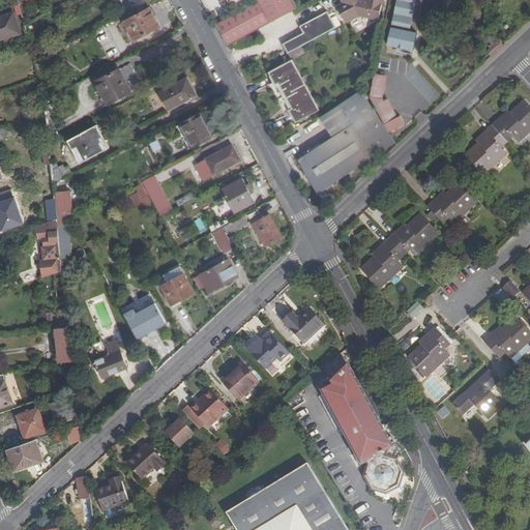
[(256,0),(239,13),(242,19),(219,31),(228,45),(256,29),(256,28),(267,21),(263,12),(285,0),(256,0)]
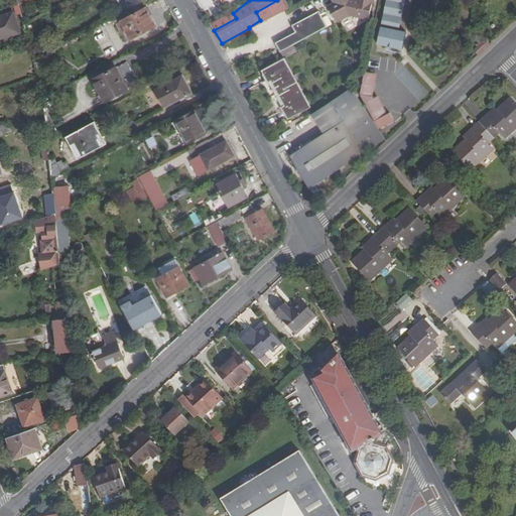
[(359,10),(371,12),(373,0),(343,0),(337,3),(345,17),(359,10)]
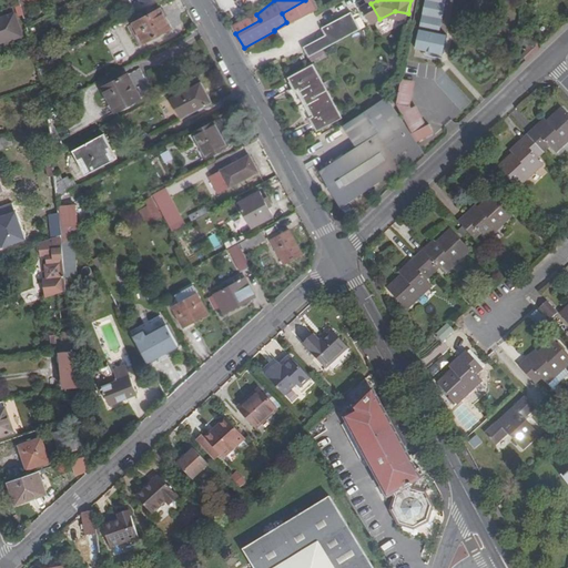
[(162,9),(135,23),(145,42),(172,28),(162,9)]
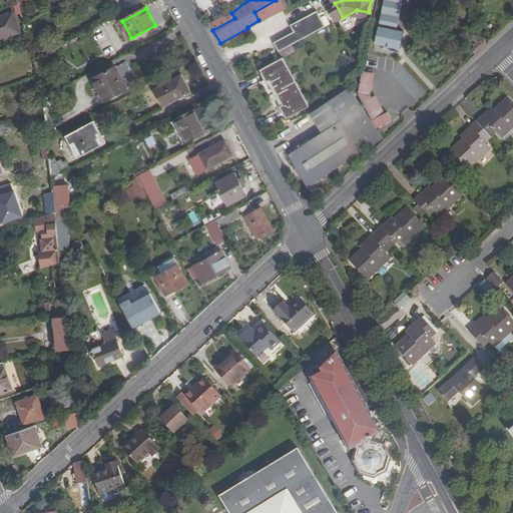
[(274,43),(279,52),(325,27),(319,15),(317,12),(290,26),(294,33),(274,43)]
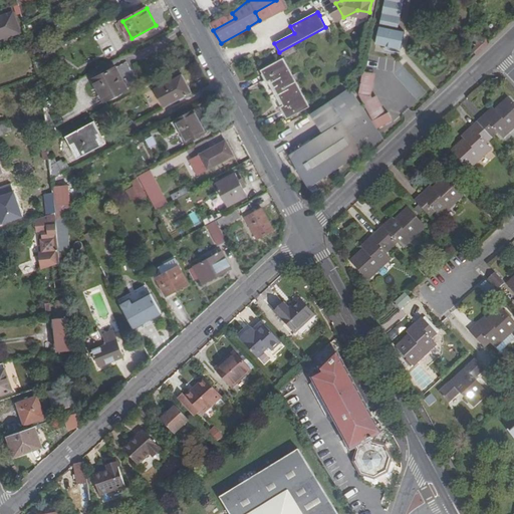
[(323,12),(319,15),(325,27),(330,24),(323,12)]
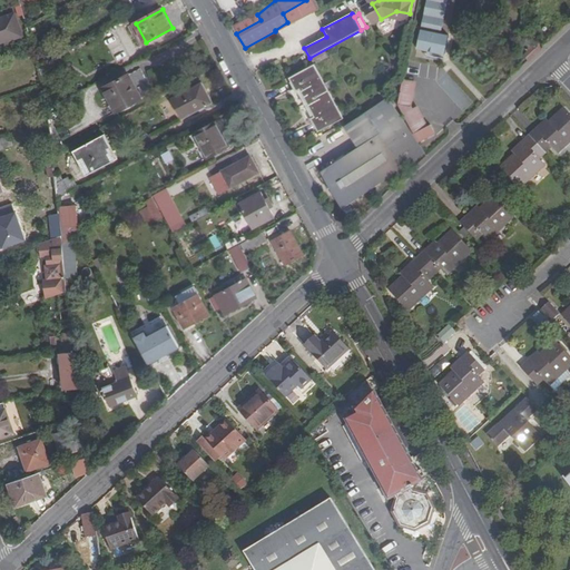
[(16,16),(0,20),(0,45),(0,46),(23,38),(16,16)]
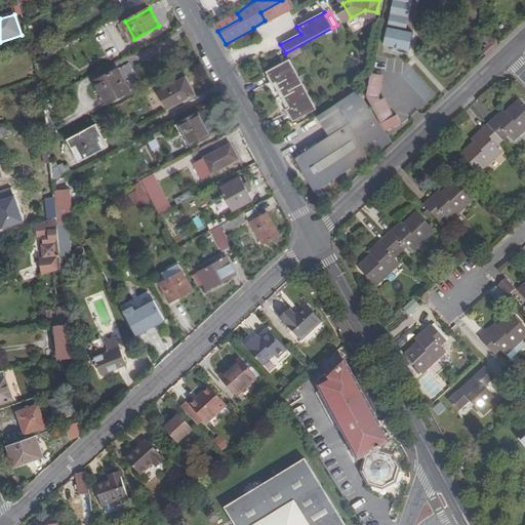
[(377,43),(372,73),(392,77),(401,31),(399,31),(400,24),(384,19),(382,28),(381,27),(377,43)]
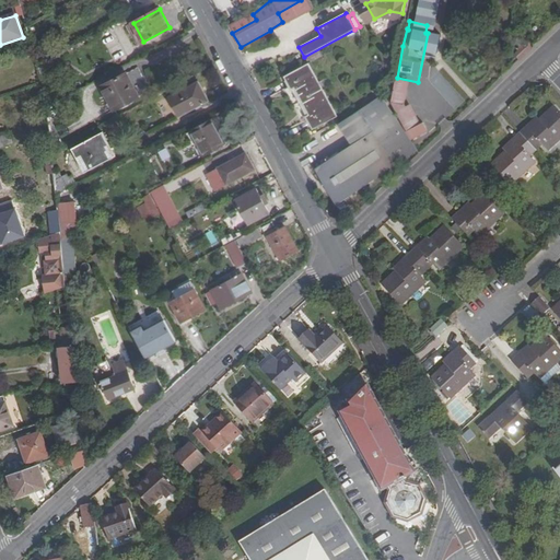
[(301,100),(322,89),(308,65),(283,78),(291,91),(294,89),(301,100)]
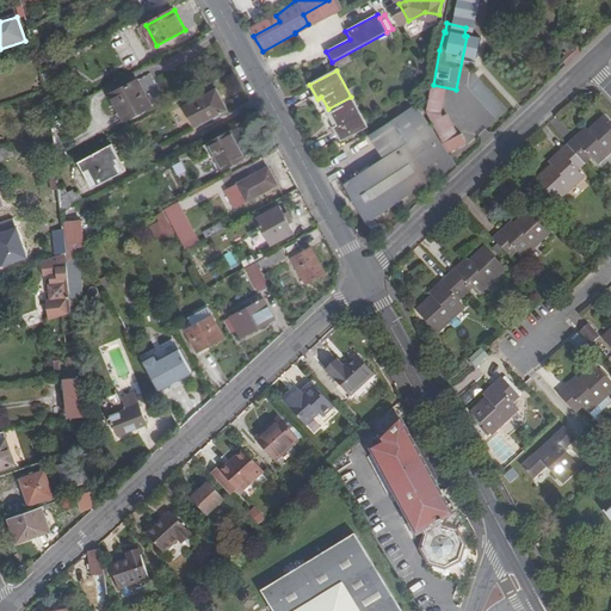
[(140,81),(112,96),(127,122),(153,106),(140,81)]
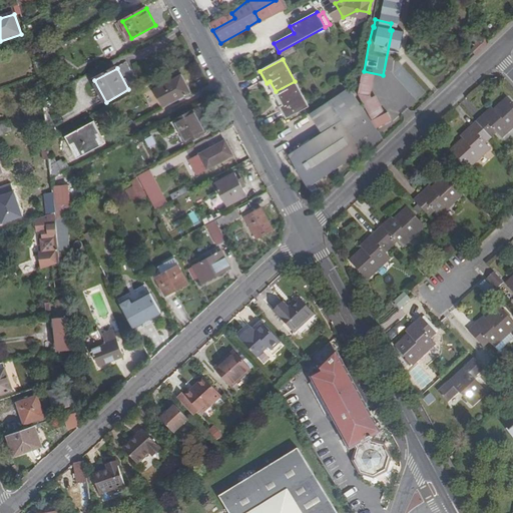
[(375,76),(363,73),(359,95),(366,107),(380,132),(392,120),(386,114),(385,115),(371,99),(370,101),(375,76)]
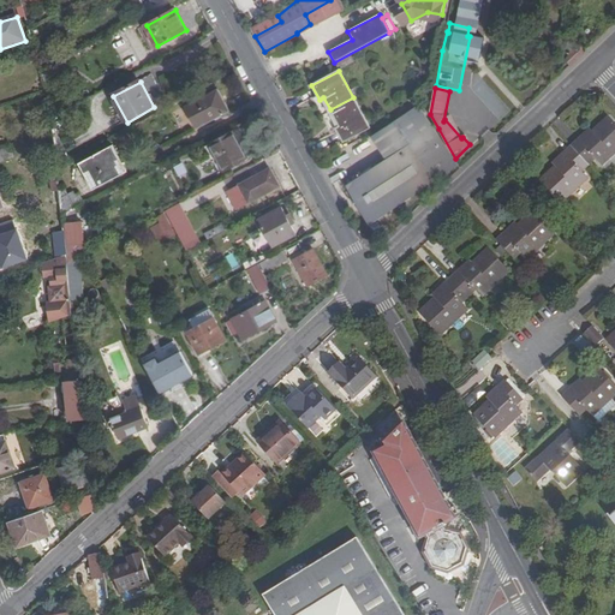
[(198,129),(230,112),(219,89),(186,106),(198,129)]
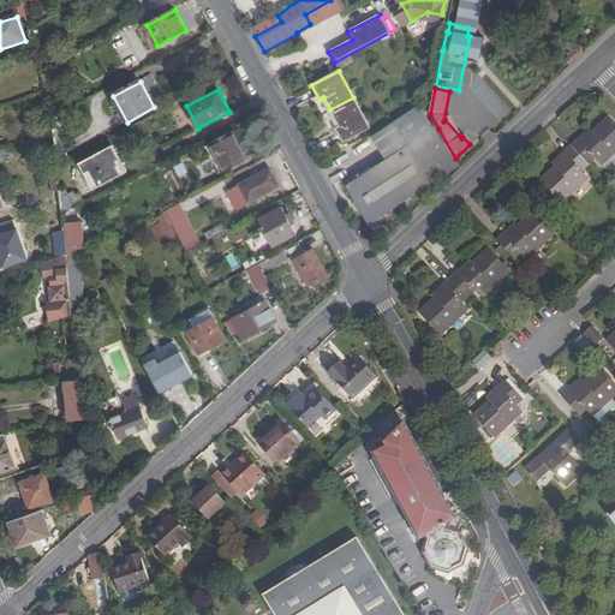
[(371,133),(353,97),(330,109),(341,130),(338,132),(345,147),(359,139),(371,133)]
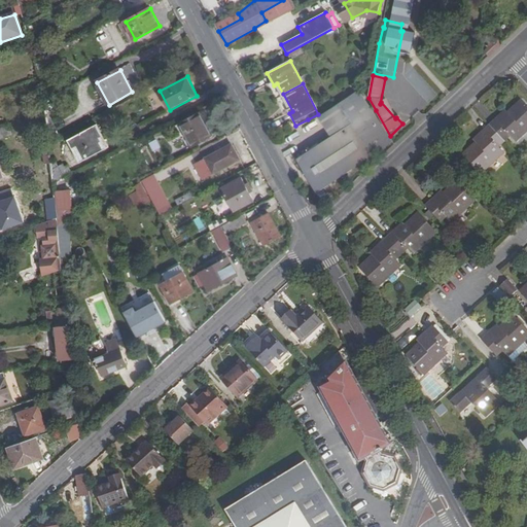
[(318,114),(308,119),(321,145),(332,138),(351,170),(392,142),(376,110),(369,98),(318,114)]
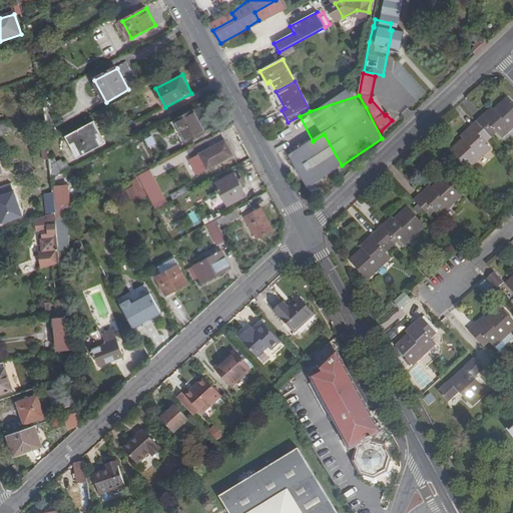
[(477,122),(491,138),(496,133),(501,139),(512,127),(512,105),(506,98),(485,118),(483,116),(477,122)]
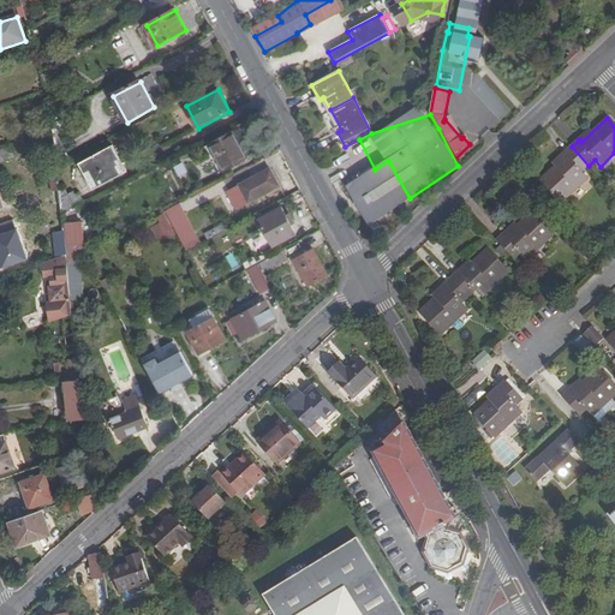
[(234,131),(212,144),(225,169),(249,157),(234,131)]
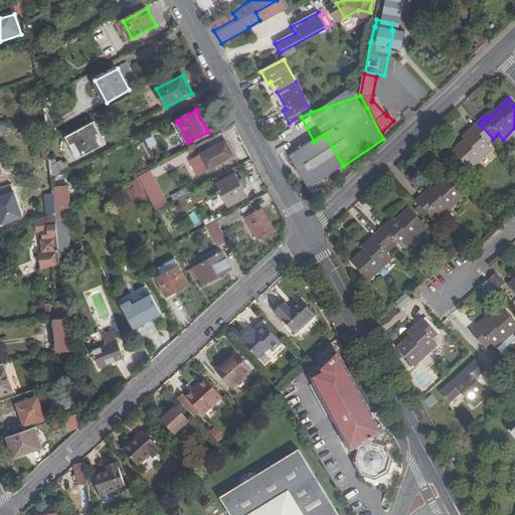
[(177,121),(173,123),(184,145),(188,142),(177,121)]
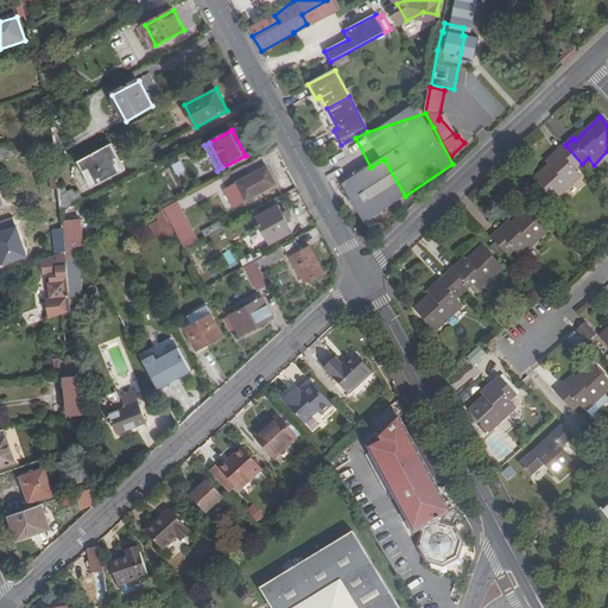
[(113,144),(80,162),(93,188),(122,172),(116,160),(120,159),(113,144)]
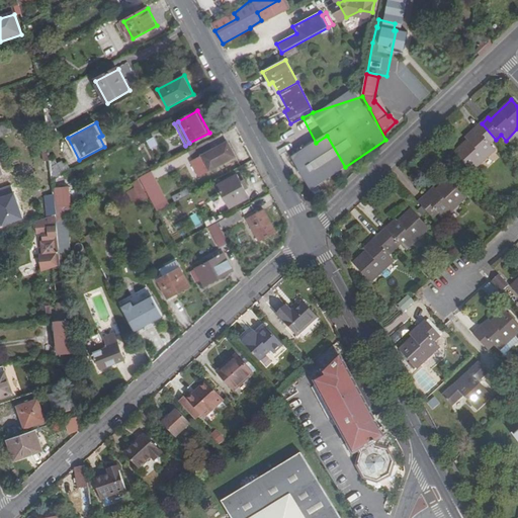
[(496,140),(482,123),(477,128),(479,131),(455,153),(472,172),(496,150),(491,145),(496,140)]
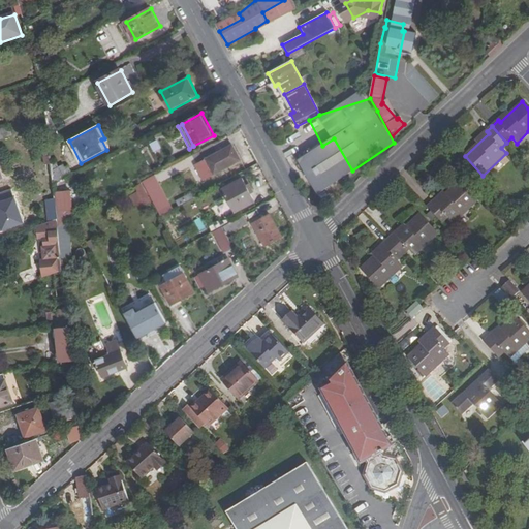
[(334,138),(322,146),(299,160),(308,178),(318,193),(352,170),(334,138)]
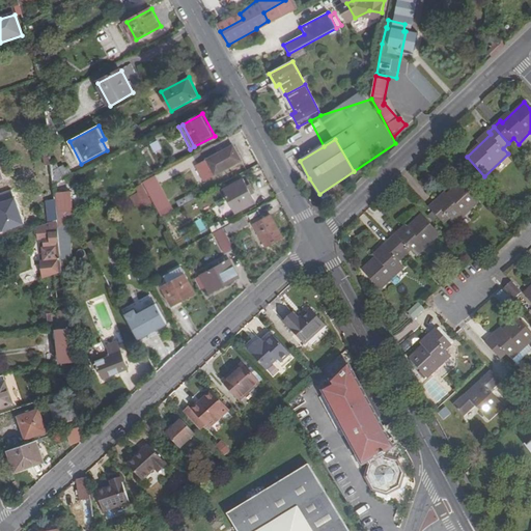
[(234,144),(198,164),(206,179),(242,160),(234,144)]
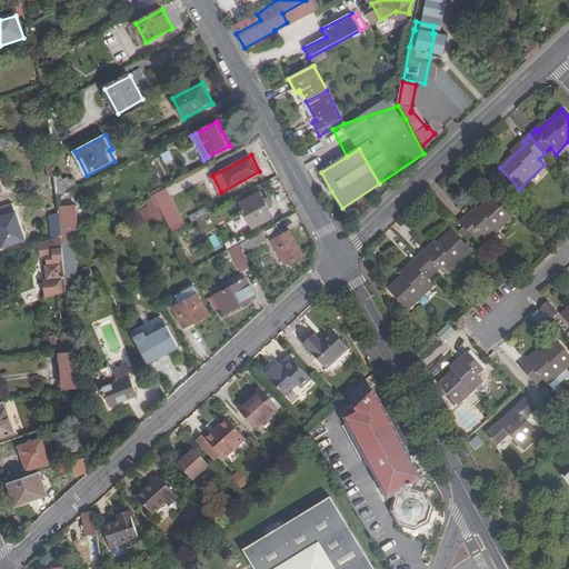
[(166,189),(155,195),(173,231),(186,226),(166,189)]
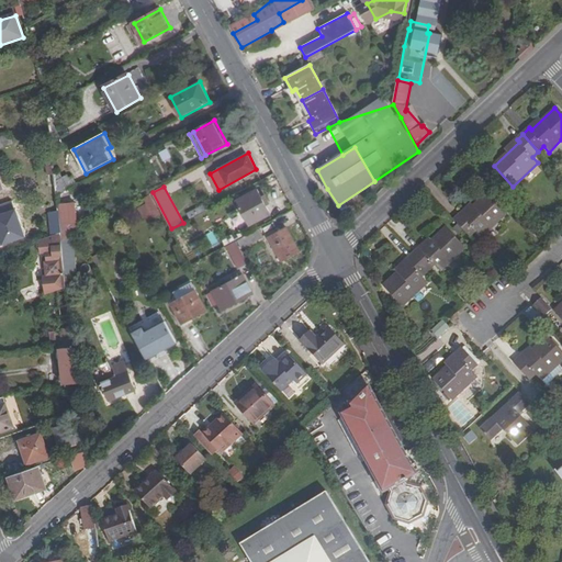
[(258,190),(237,201),(250,225),(271,214),(258,190)]
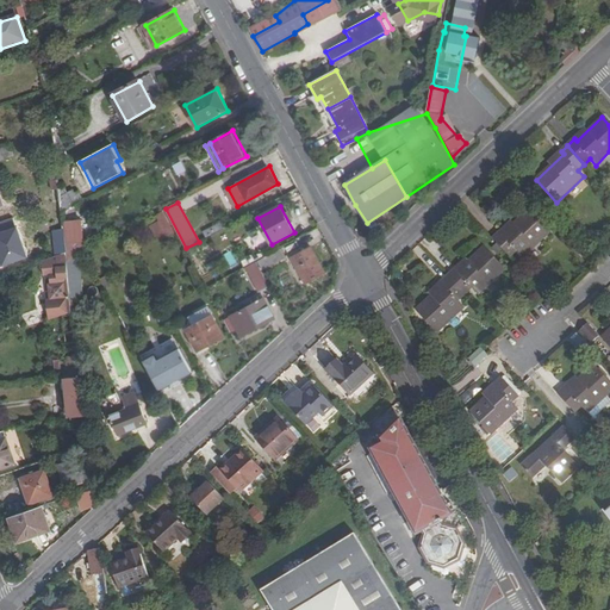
[(500,231),(492,240),(509,256),(516,249),(523,256),(551,231),(530,209),(504,234),(500,231)]
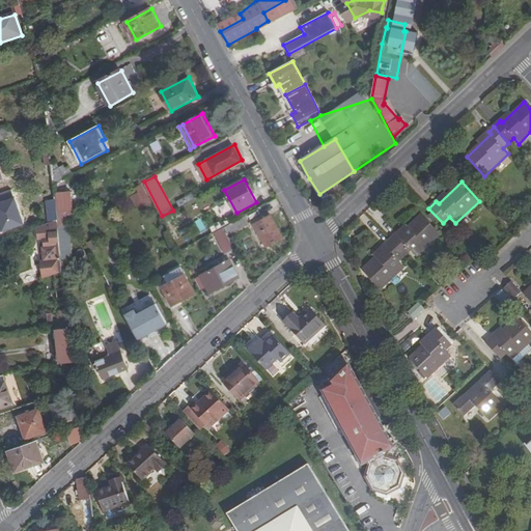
[(326,191),(320,195),(324,200),(329,197),(326,191)]
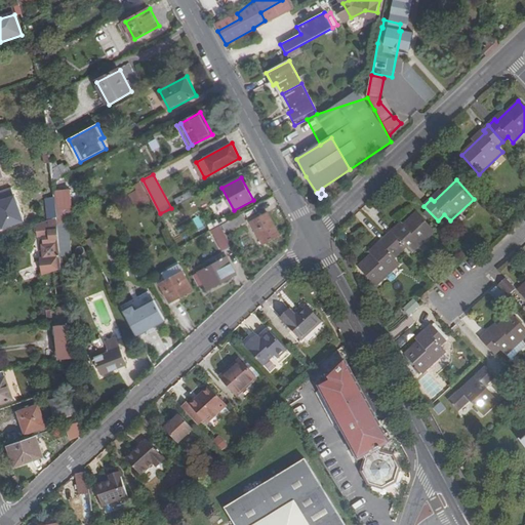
[(386,237),(400,252),(406,246),(411,251),(434,230),(417,212),(395,234),(392,231),(386,237)]
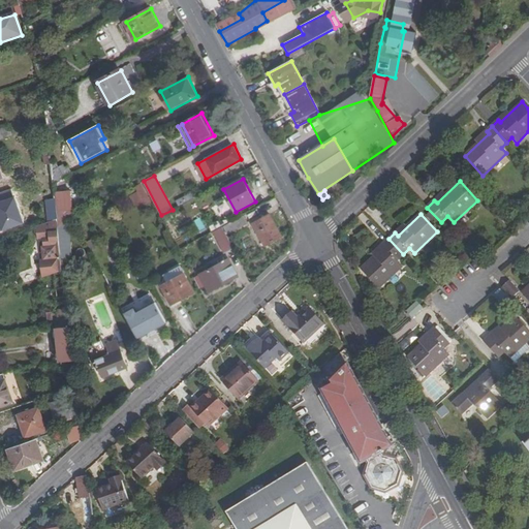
[(270,215),(253,224),(266,246),(282,238),(270,215)]
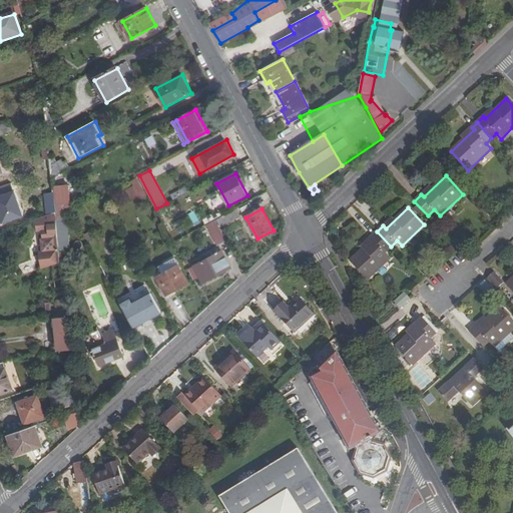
[(236,210),(219,219),(223,227),(241,217),(236,210)]
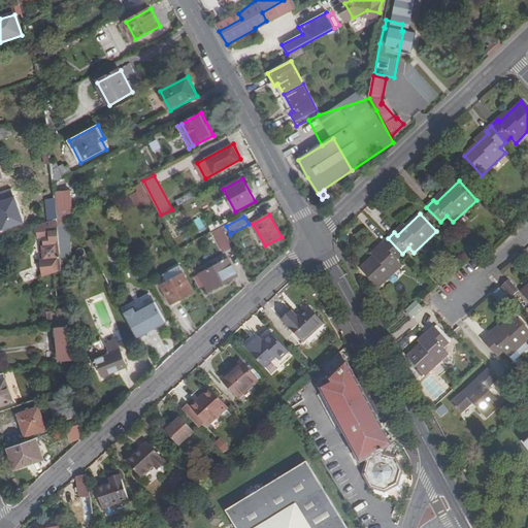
[(59,226),(58,219),(38,226),(40,238),(44,237),(44,245),(45,245),(45,259),(42,260),(44,277),(45,276),(64,270),(59,226)]
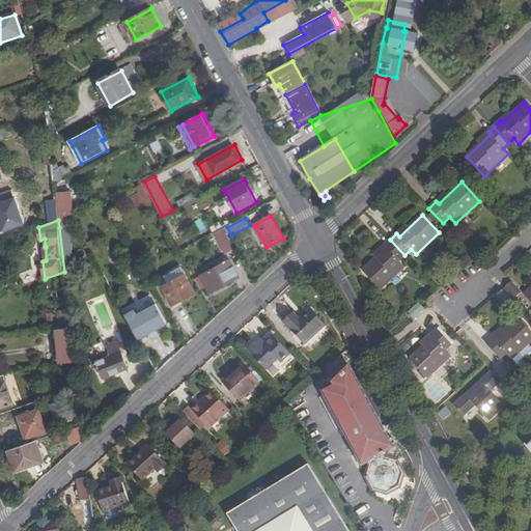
[(213,230),(224,227),(223,221),(211,224),(213,230)]
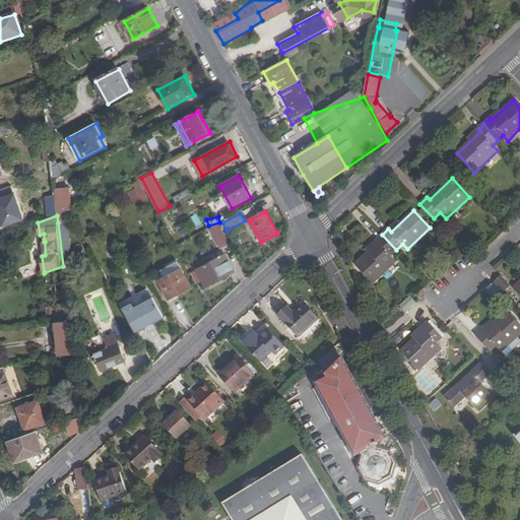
[(219,223),(210,229),(221,250),(231,245),(219,223)]
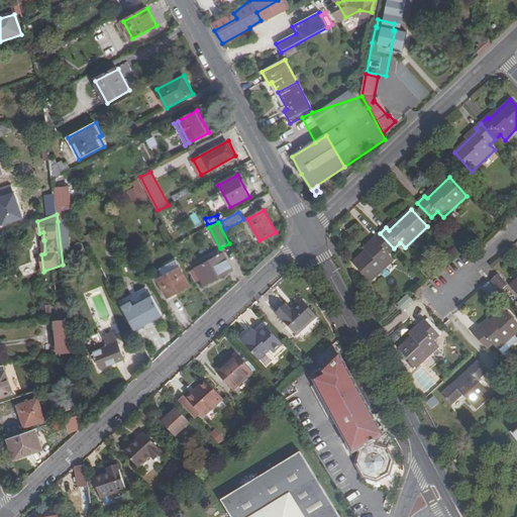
[(394,248),(380,233),(374,239),(377,242),(354,264),(370,280),(393,259),(388,254),(394,248)]
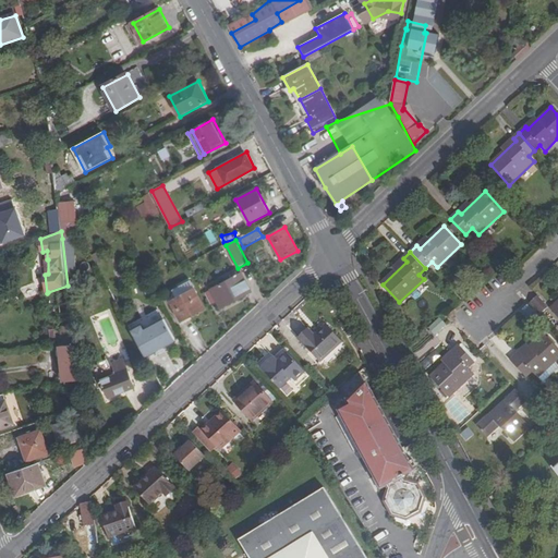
[(100,255),(95,258),(108,282),(113,279),(100,255)]
